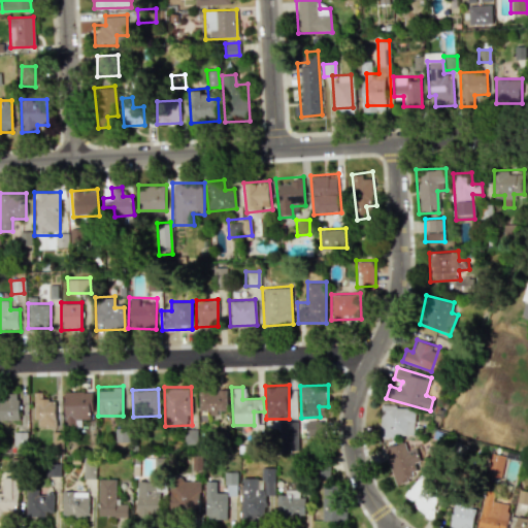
[(227,389),(227,411),(199,411),(198,389),(227,389)]
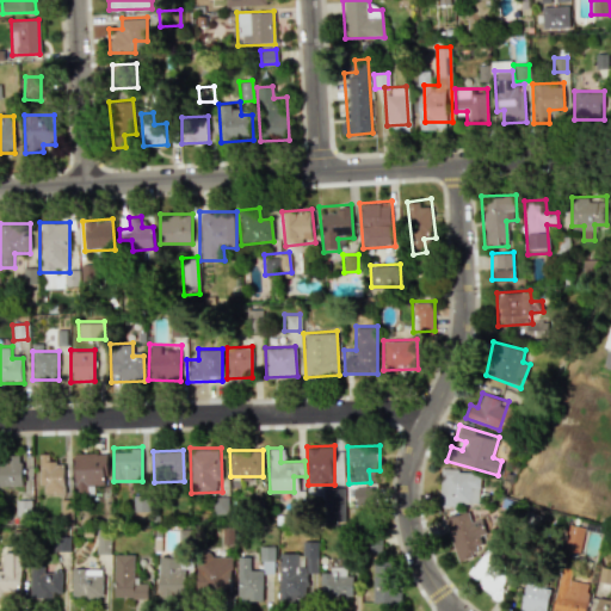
[(37,454),(49,452),(50,466),(63,464),(66,492),(42,495),(37,454)]
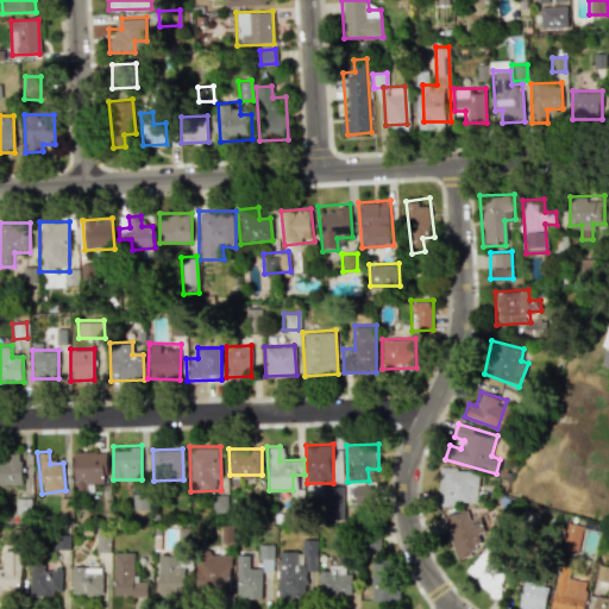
[(106,451),(107,478),(95,478),(95,491),(74,491),(74,451),(106,451)]
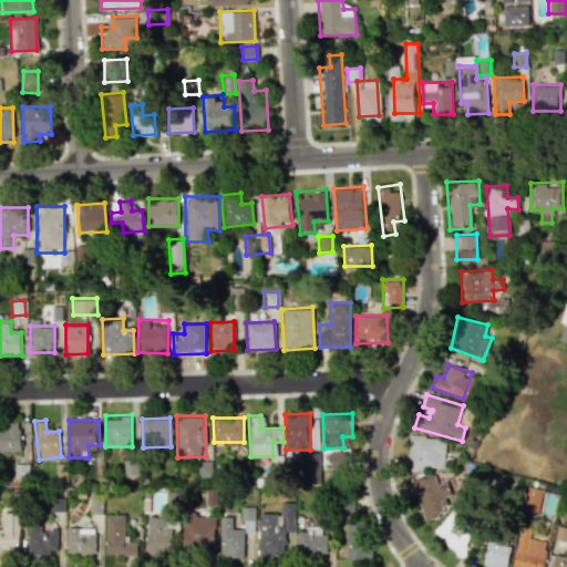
[(21,452),(0,452),(0,421),(20,421),(21,452)]
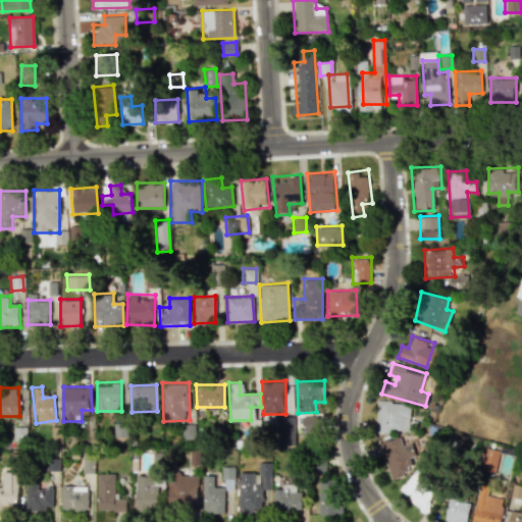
[(392,401),(390,403),(410,405),(407,433),(374,430),(377,400),(392,401)]
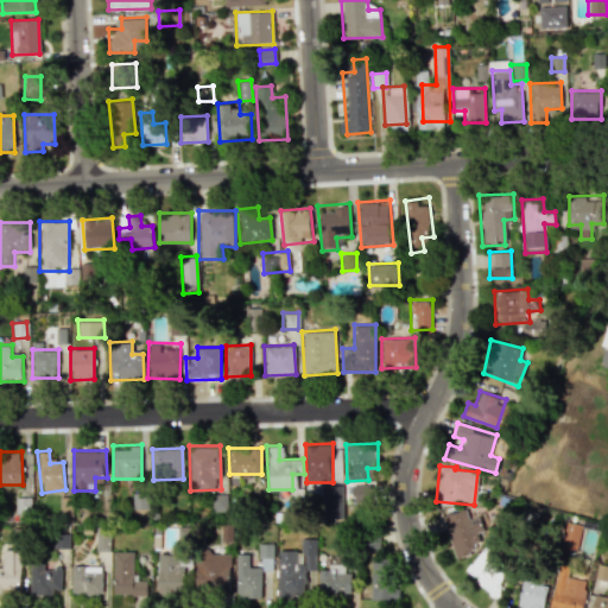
[(344,519),(323,520),(321,485),(342,482),(344,519)]
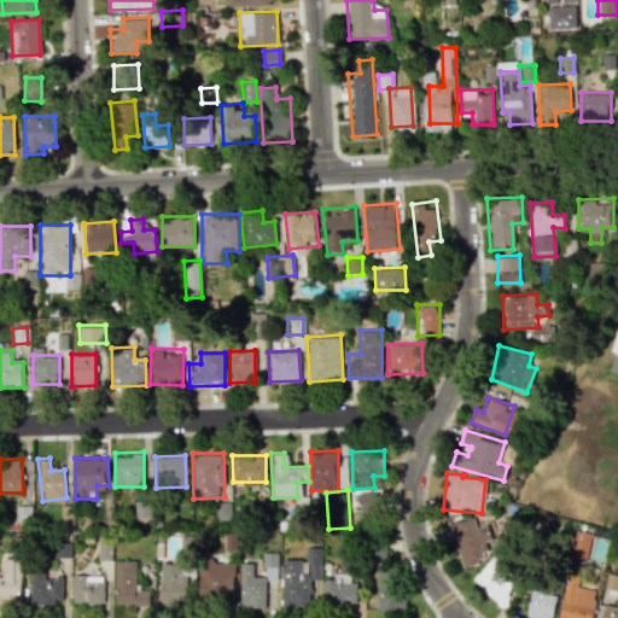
[(16,506),(15,522),(30,522),(30,506),(16,506)]
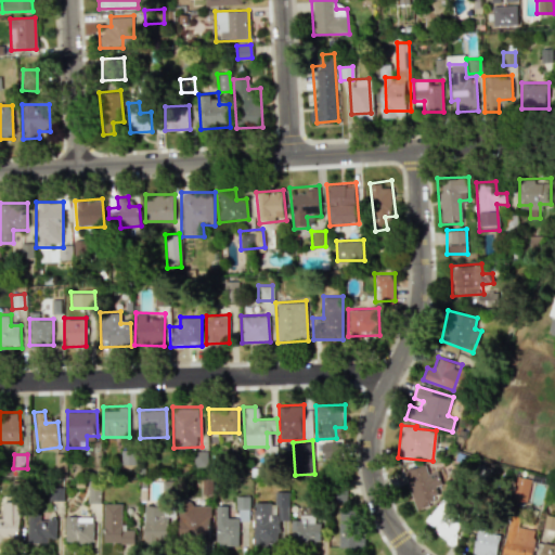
[(427,462),(436,493),(425,497),(427,506),(416,511),(403,469),(427,462)]
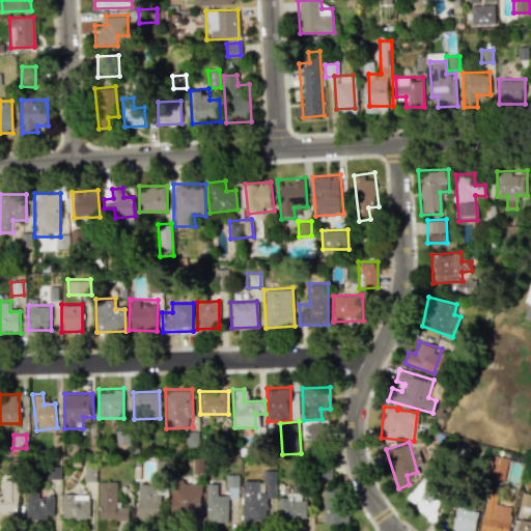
[(494,454),(508,457),(507,462),(503,480),(488,476),(494,454)]
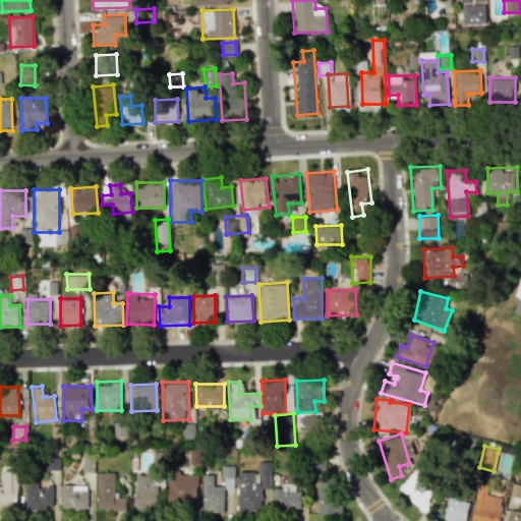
[(94,456),(81,456),(81,472),(93,472),(94,456)]
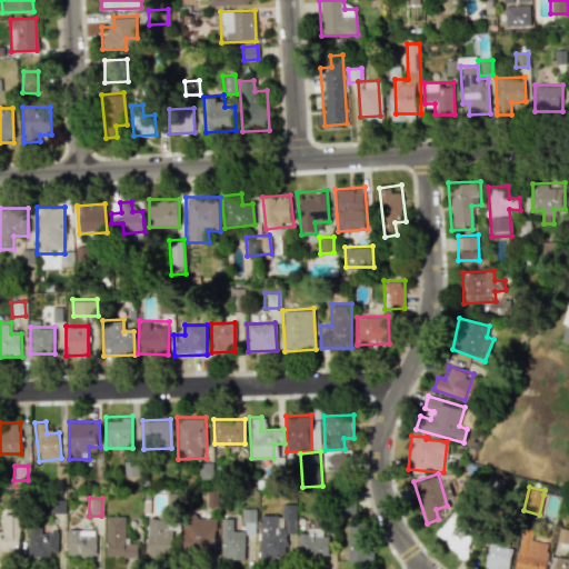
[(49,513),(49,499),(62,499),(62,512),(49,513)]
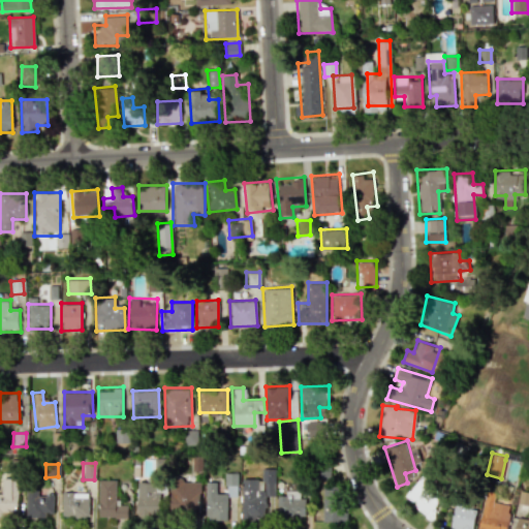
[(260,480),(260,468),(274,468),(274,496),(263,496),(263,491),(263,480),(260,480)]
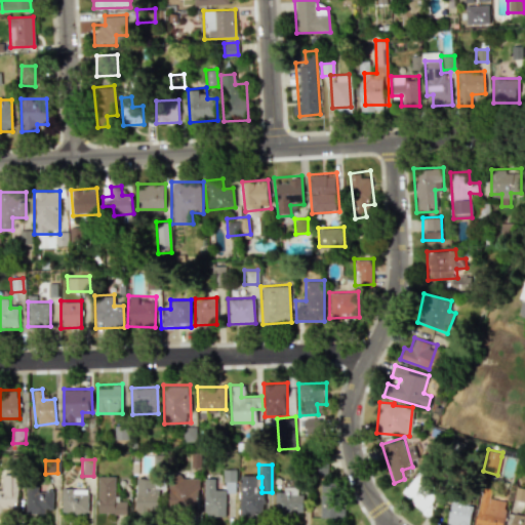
[(401,491),(418,471),(434,482),(427,489),(439,497),(431,509),(431,511),(431,513),(431,514),(429,516),(427,516),(425,516),(422,515),(421,514),(421,512),(420,511),(409,501),(410,498),(401,491)]
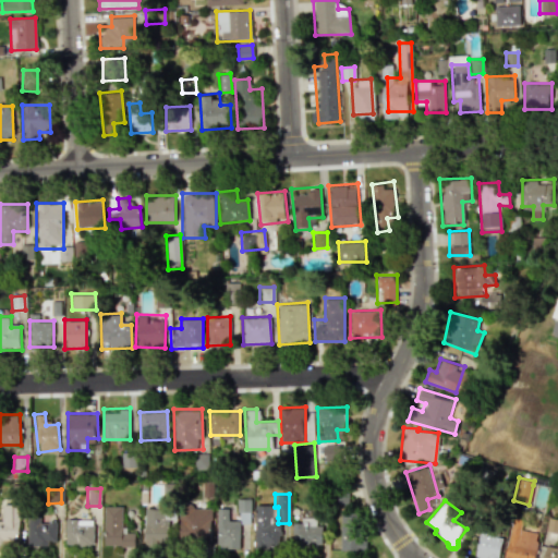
[(179,502),(213,506),(210,541),(177,537),(179,502)]
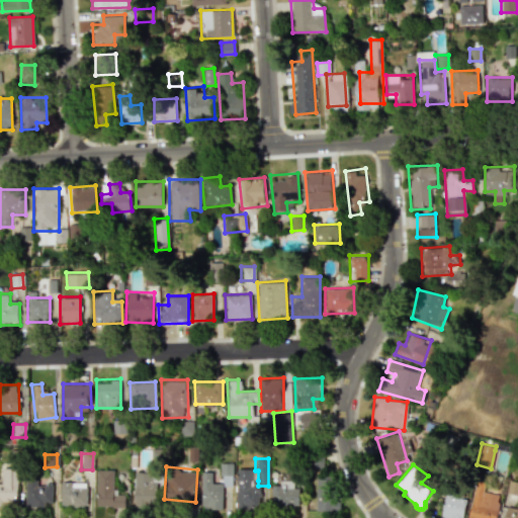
[(0,467),(17,467),(18,505),(0,505),(0,467)]
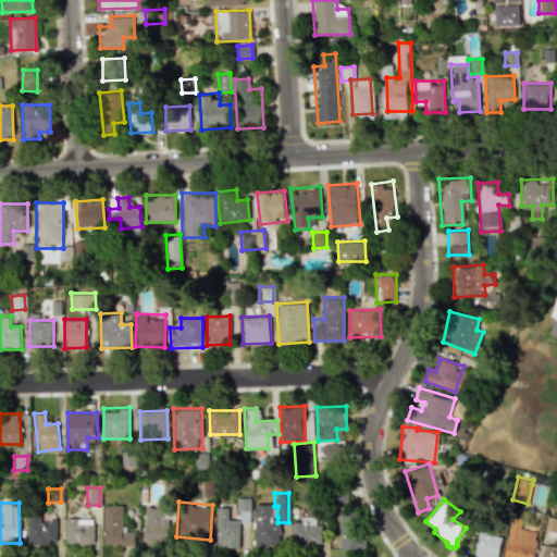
[(145,503),(170,504),(166,547),(143,546),(145,503)]
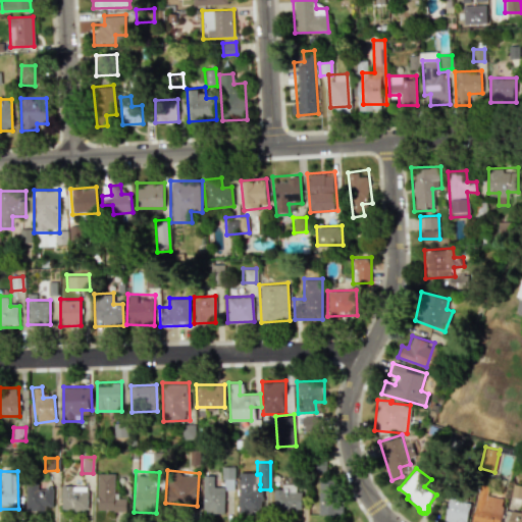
[(96,472),(116,472),(116,491),(125,491),(126,511),(97,512),(96,472)]
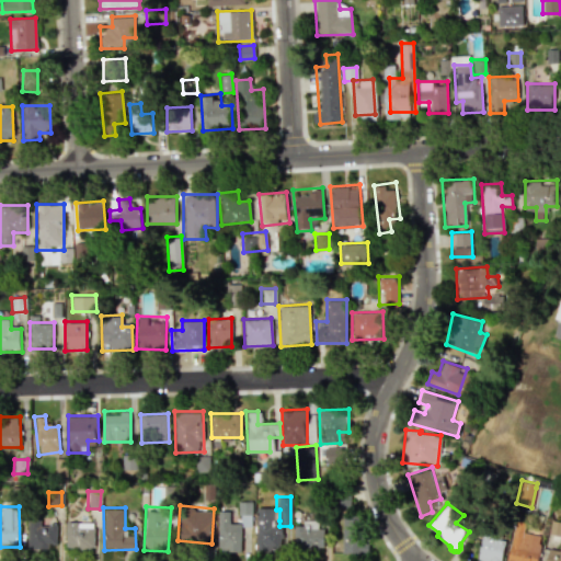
[(254,507),(273,507),(273,521),(279,521),(279,526),(279,552),(254,552),(254,507)]
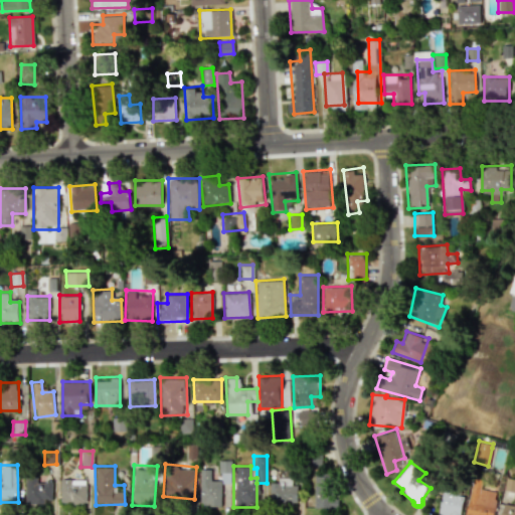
[(328,508),(303,507),(303,467),(329,467),(328,508)]
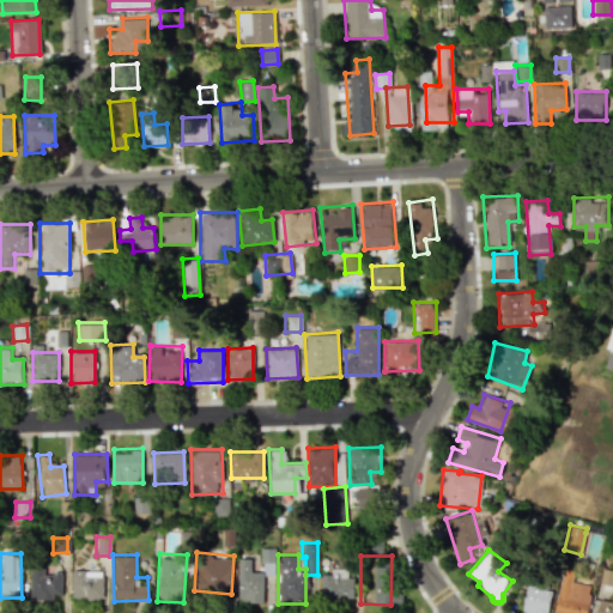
[(237,557),(250,557),(250,568),(263,568),(265,602),(238,602),(237,557)]
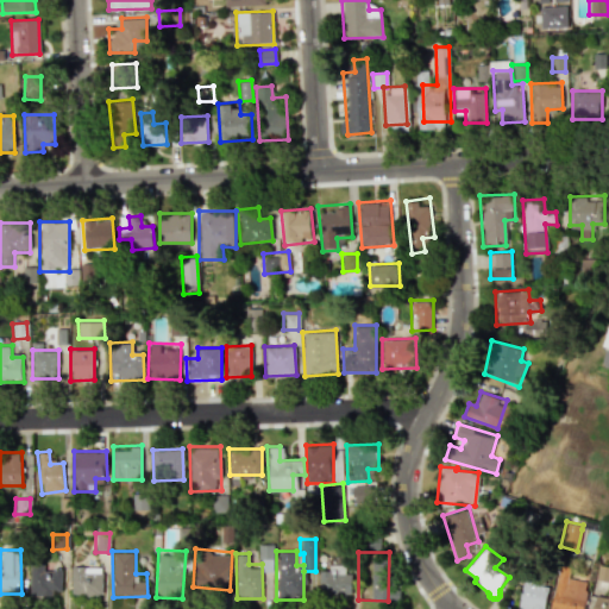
[(61,595),(30,596),(30,564),(61,563),(61,595)]
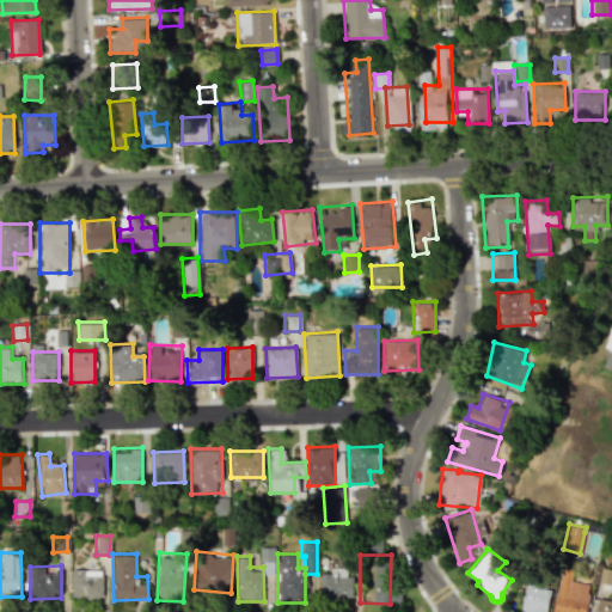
[(595,580),(599,565),(611,569),(611,579),(611,583),(595,580)]
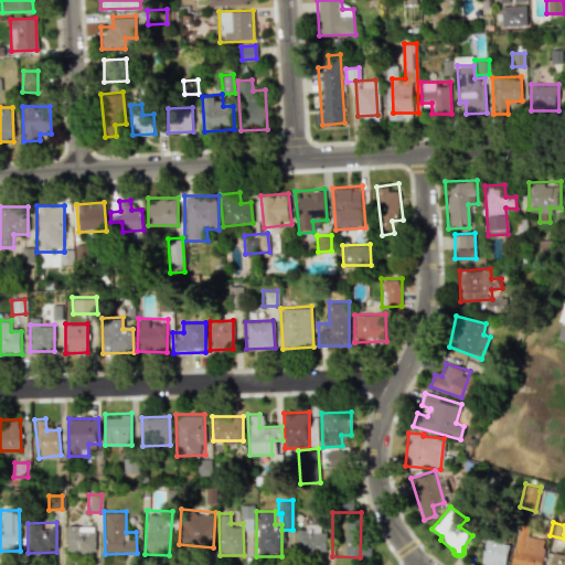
[(510,564),(520,523),(530,525),(528,535),(543,540),(542,546),(544,550),(540,564),(510,564)]
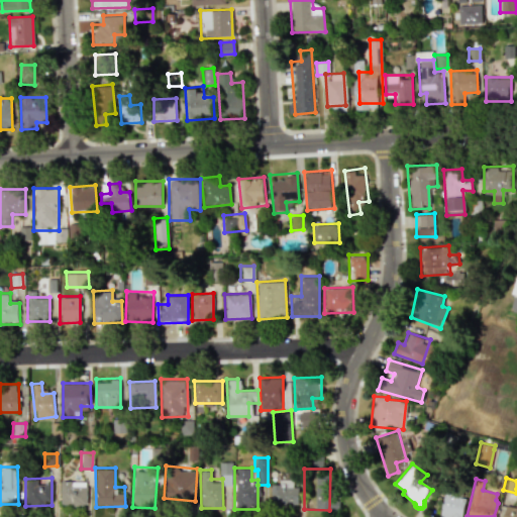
[(87,480),(87,506),(60,507),(60,481),(87,480)]
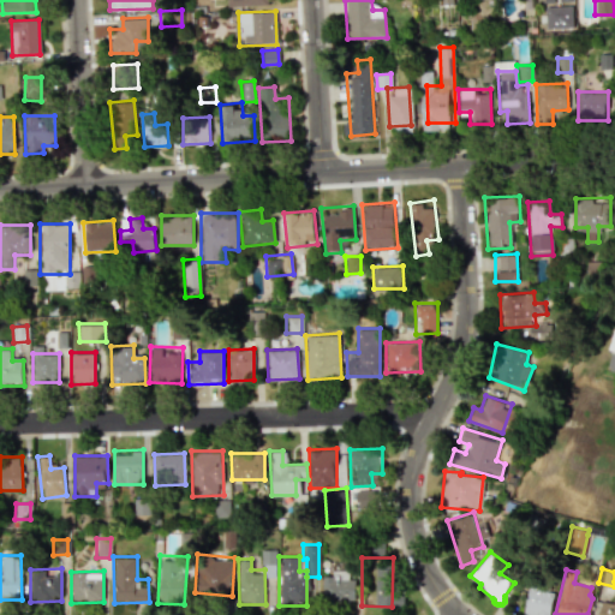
[(356,572),(356,604),(322,604),(321,573),(356,572)]
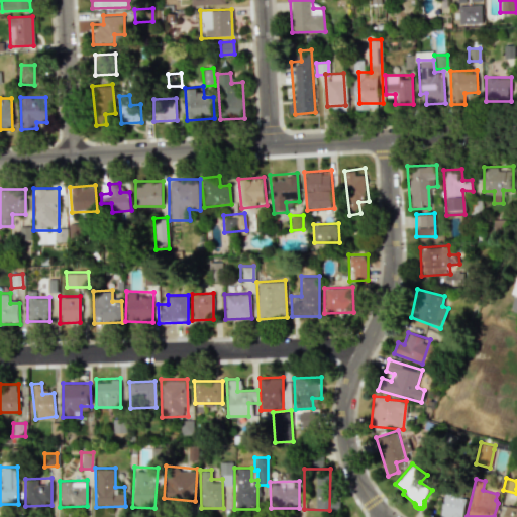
[(439,516),(445,489),(452,491),(451,495),(466,498),(461,516),(439,516)]
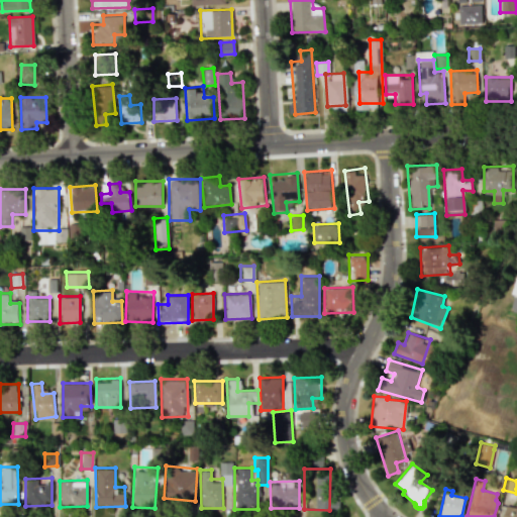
[(516,508),(516,499),(516,516),(503,516),(506,506),(516,508)]
